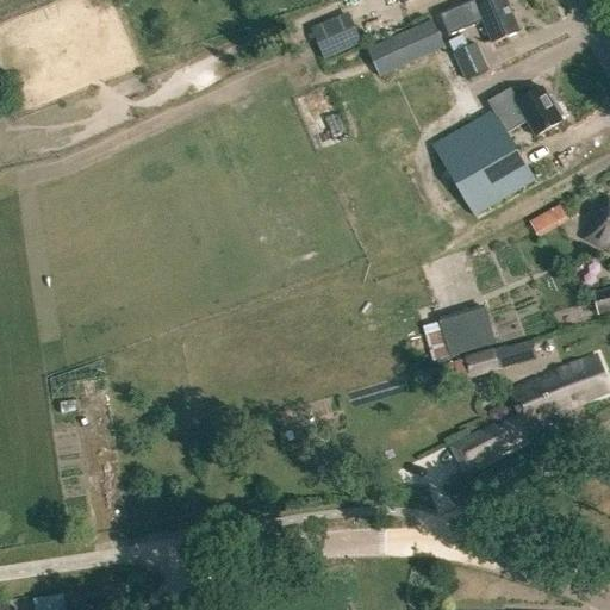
[(477,0),(440,16),(448,36),(483,22),(492,43),(521,31),(506,0),(489,0),(479,5),(477,0)]
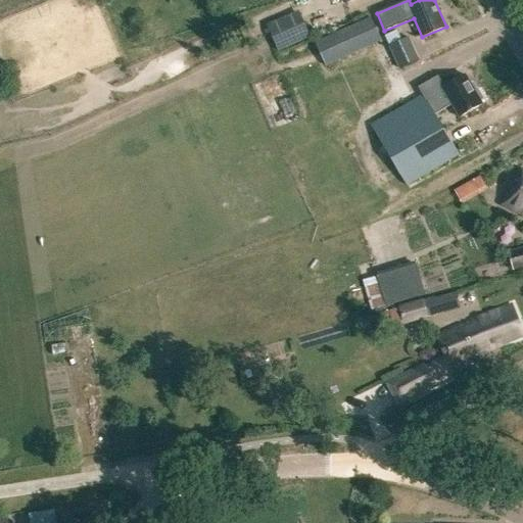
[(315,43),(325,65),(381,40),(371,17),(315,43)]
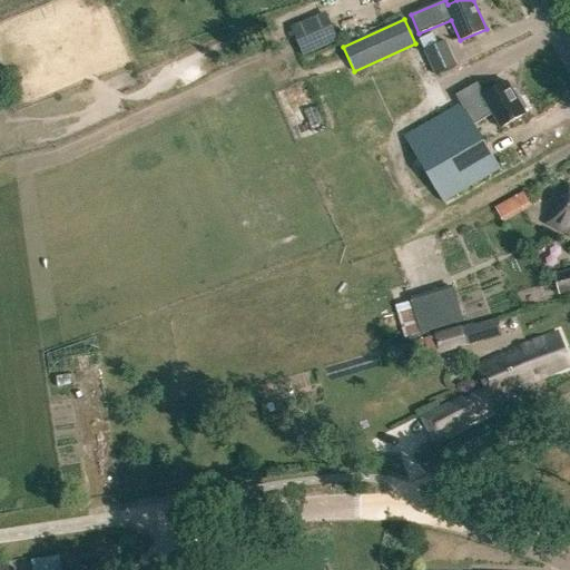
[(445,40),(424,50),(435,75),(457,66),(445,40)]
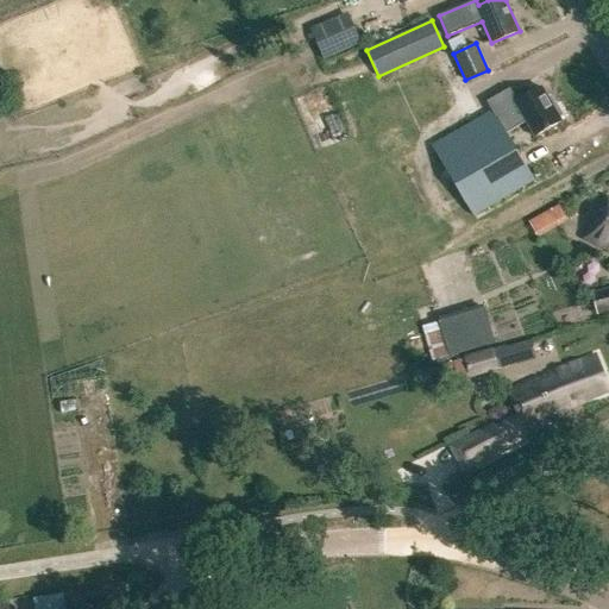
[(493,111),(432,146),(473,217),(535,181),(507,133),(527,121),(537,137),(563,121),(542,88),(520,102),(512,89),(488,104),(493,111)]
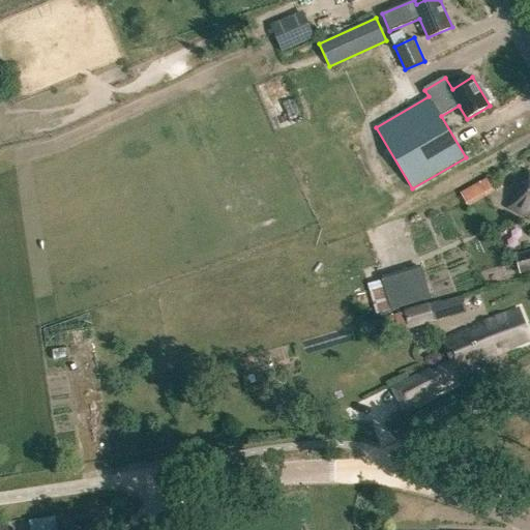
[(511,204),(529,212),(529,172),(527,172),(511,204)]
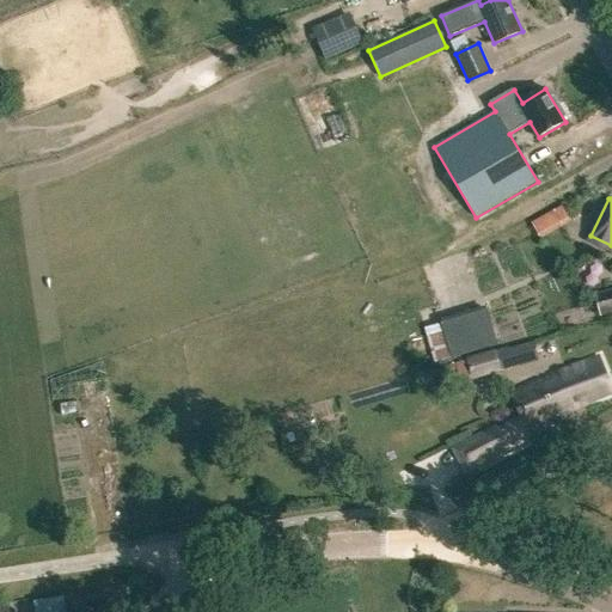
[(611,288),(592,294),(598,316),(611,311),(611,288)]
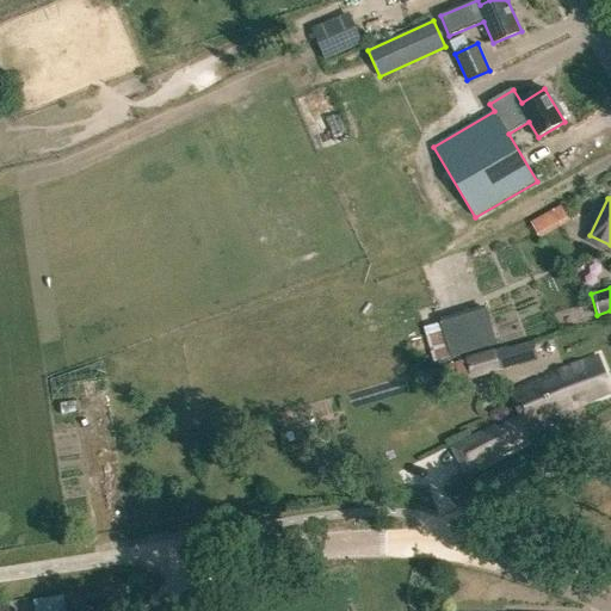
[(494,345),(483,310),(452,320),(463,355),(494,345)]
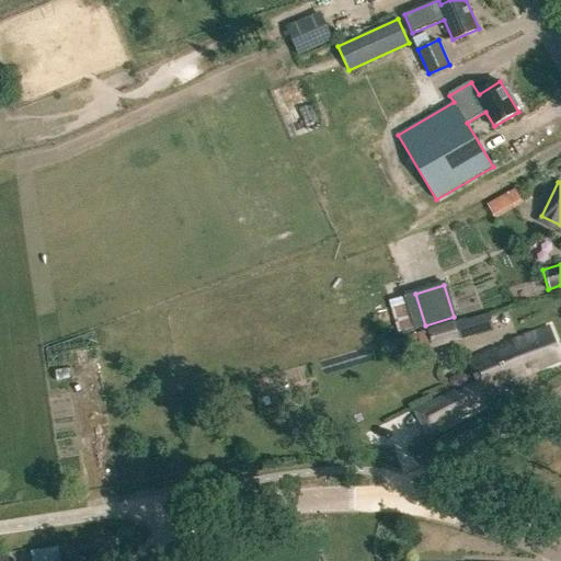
[(434,329),(441,347),(491,331),(485,315),(464,321),(462,320),(434,329)]
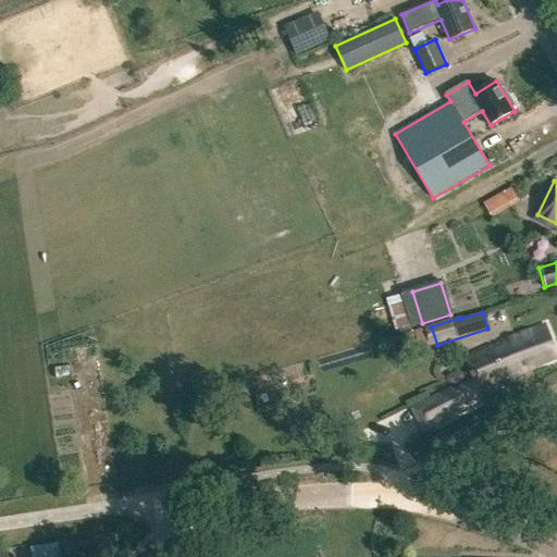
[(470,363),(468,364),(475,382),(482,396),(521,379),(519,374),(556,358),(544,327),(469,360),(470,363)]
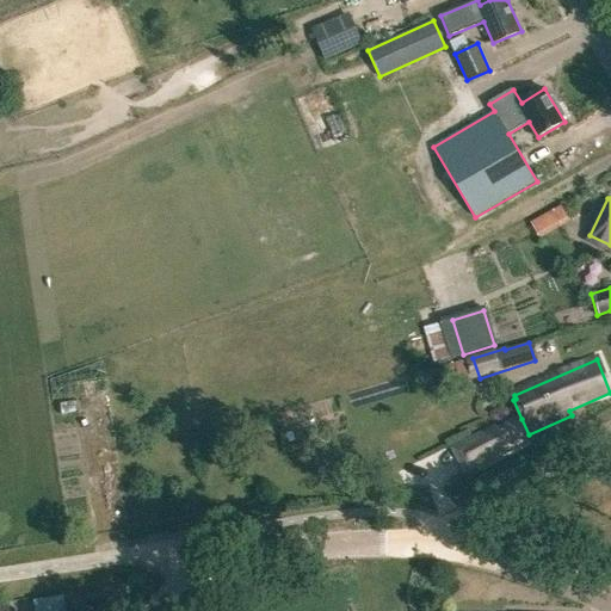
[(522,419),(476,440),(487,462),(525,443),(522,438),(529,434),(522,419)]
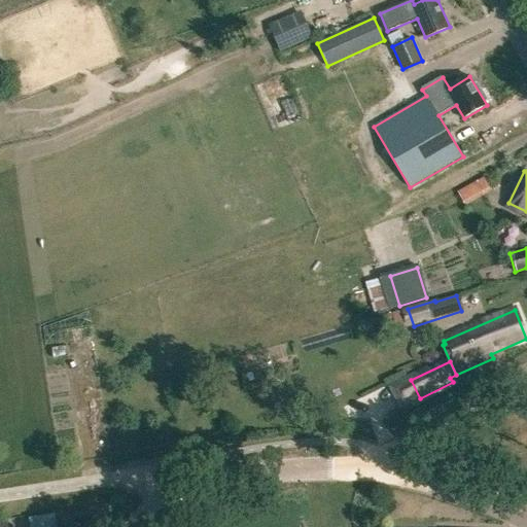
[(56,526),(54,515),(28,519),(29,526),(56,526)]
